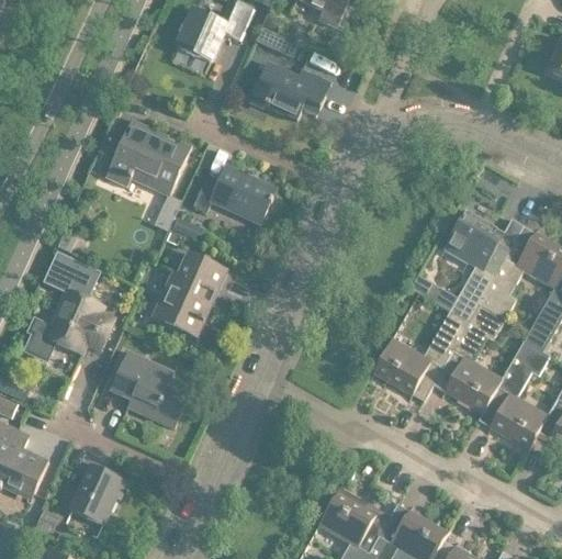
[(221,22),(191,10),(177,44),(211,59),(223,32),(238,38),(250,10),(229,0),(221,22)]
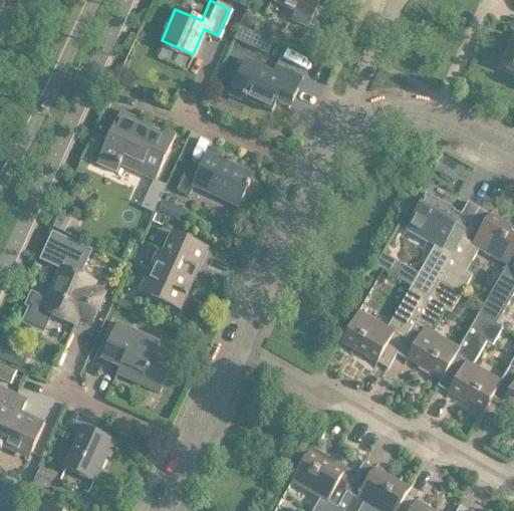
[(273,0),(294,9),(290,17),(306,25),(310,17),(318,0),(273,0)]
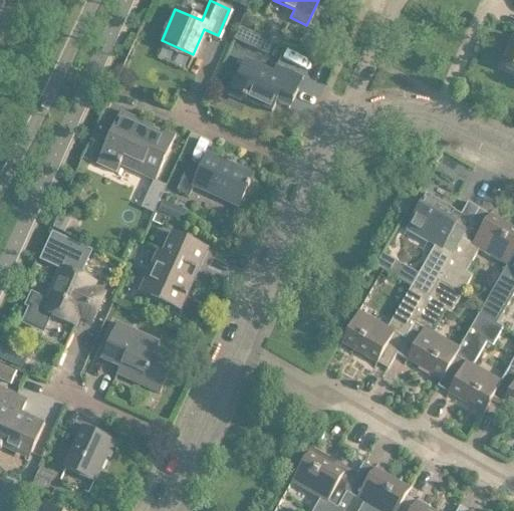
[(255,27),(261,14),(250,9),(244,22),(255,27)]
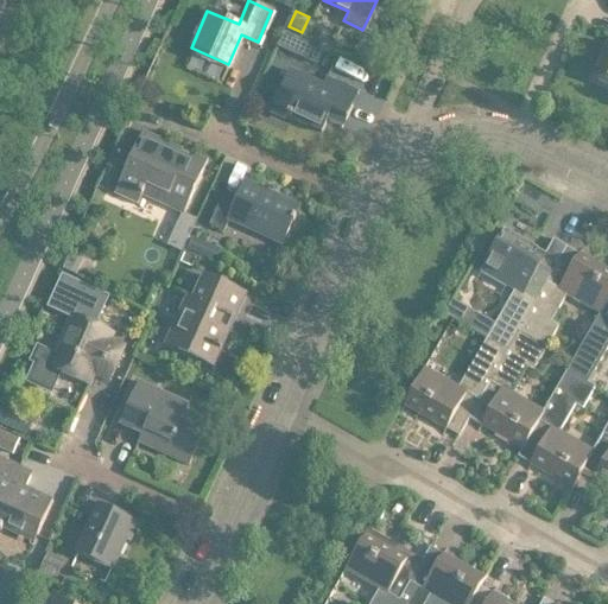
[(295,36),(282,30),(276,44),(292,51),(298,38),(295,36)]
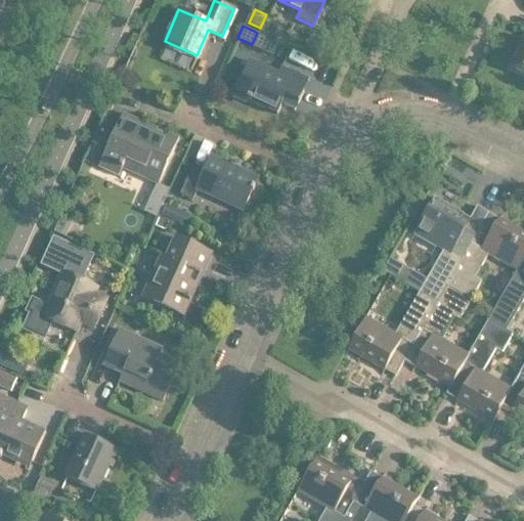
[(510,66),(523,72),(523,35),(510,66)]
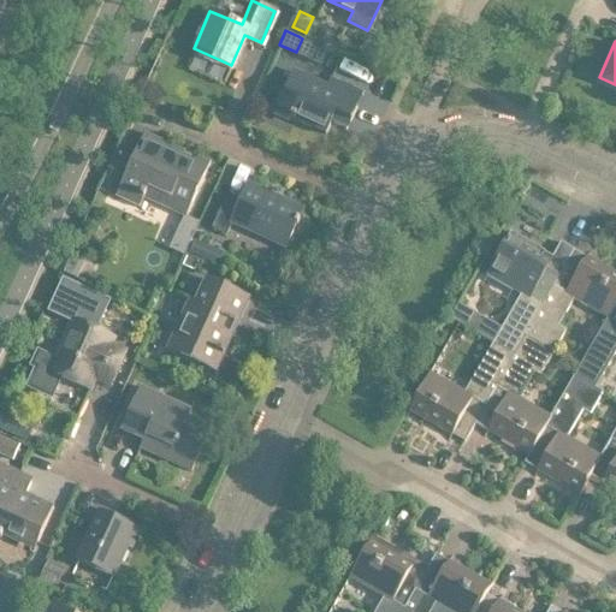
[(292,70),(274,108),(324,131),(333,112),(349,119),(361,91),(329,77),(325,84),(292,70)]
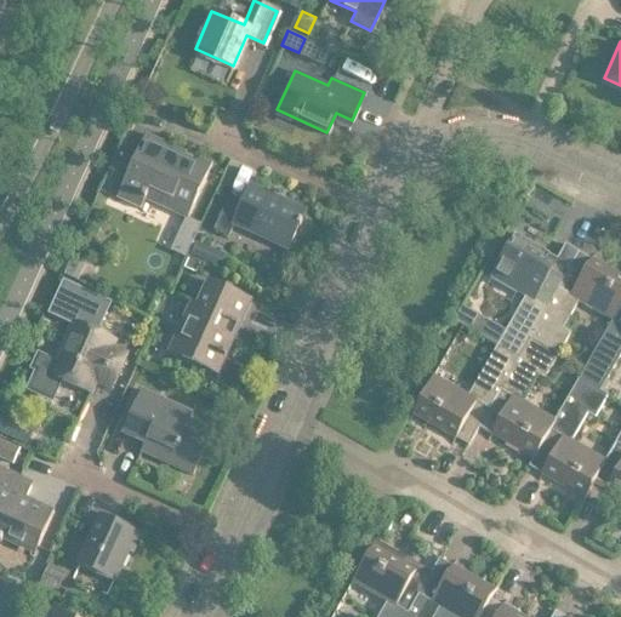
[(144,131),(115,196),(138,207),(143,198),(184,217),(186,215),(210,161),(144,131)]
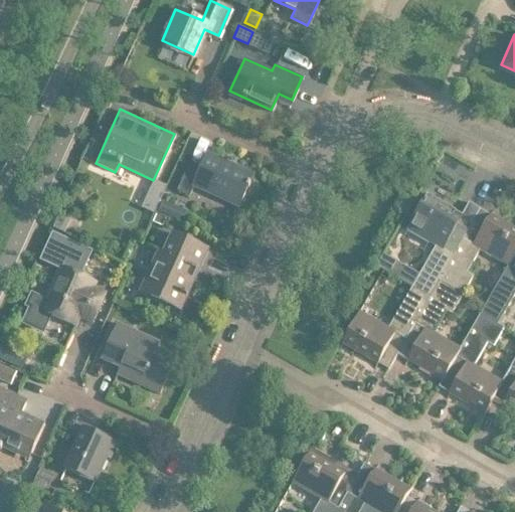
[(198,169),(187,164),(176,189),(188,195),(192,185),(237,205),(251,173),(206,152),(198,169)]
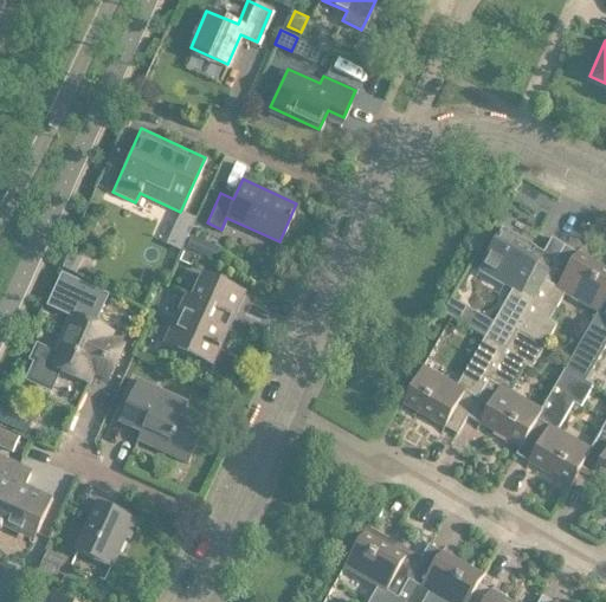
[(180,212),(166,241),(180,247),(194,215),(181,209),(180,212)]
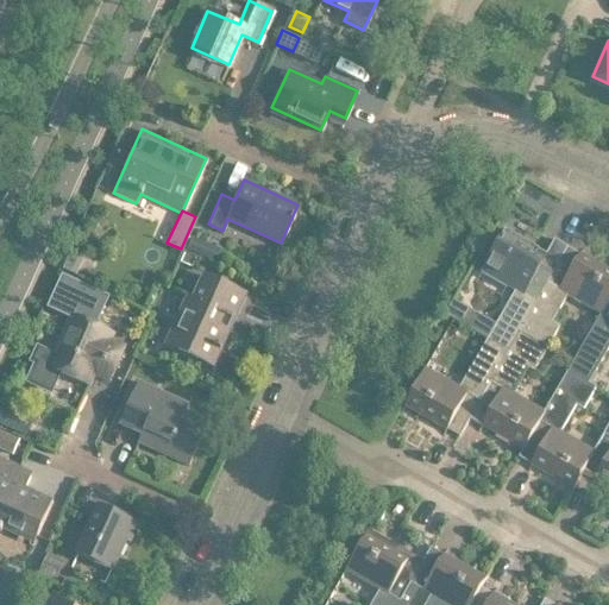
[(503,226),(478,270),(513,290),(494,322),(487,338),(507,350),(518,331),(566,246),(552,238),(544,252),(533,245),(533,244),(503,226)]
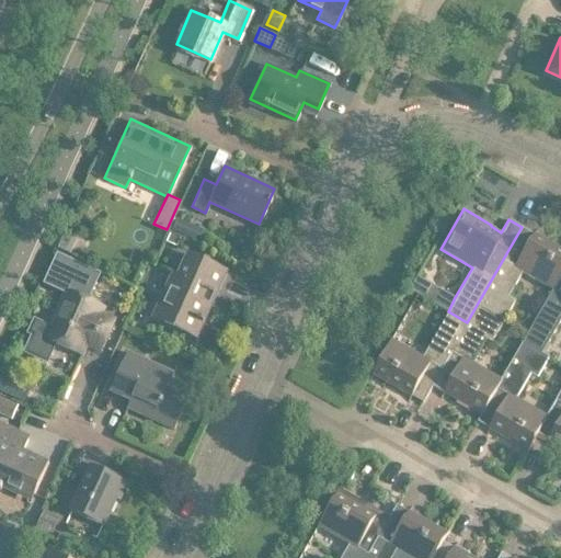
[(183,235),(189,223),(176,217),(171,229),(183,235)]
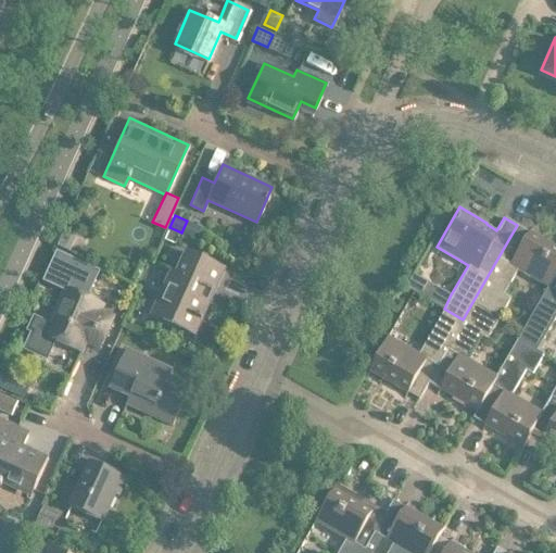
[(555,264),(555,246),(517,225),(472,302),(496,316),(508,297),(502,292),(516,267),(545,284),(555,264)]
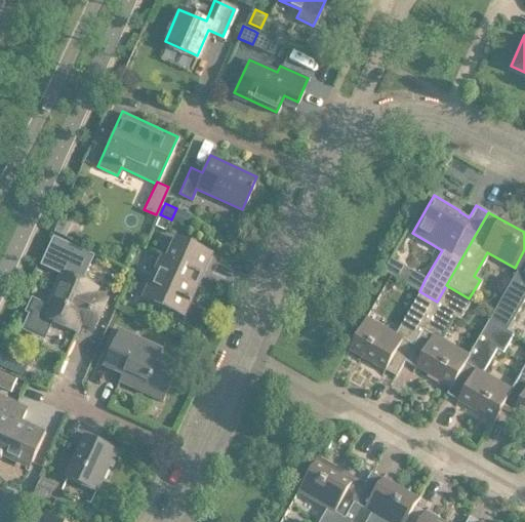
[(71,221),(59,215),(52,230),(64,235),(71,221)]
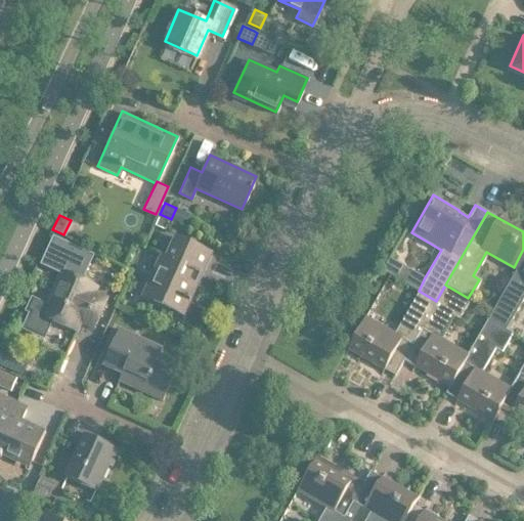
[(155,224),(164,228),(167,220),(158,216),(155,224)]
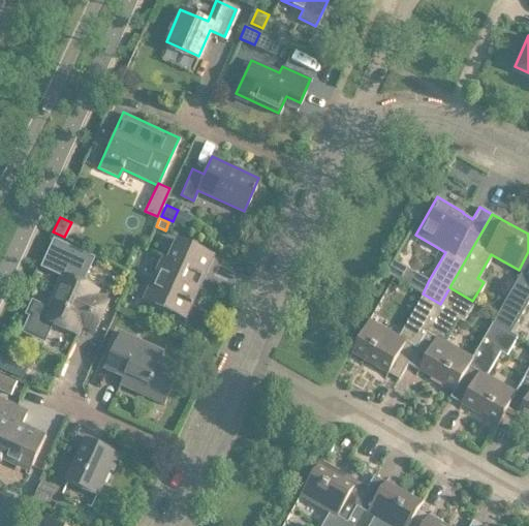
[(32,314),(25,330),(41,338),(50,321),(76,334),(81,325),(94,330),(107,300),(94,295),(97,288),(81,281),(93,254),(54,237),(41,264),(61,273),(44,309),(32,303),(28,312),(32,314)]
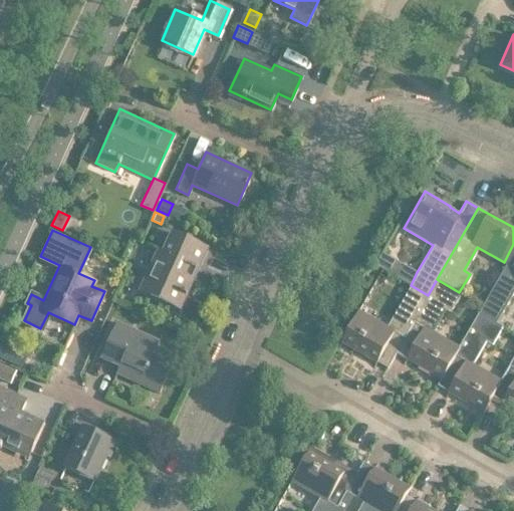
[(171,231),(162,250),(158,248),(138,290),(174,307),(180,293),(185,295),(207,247),(171,231)]
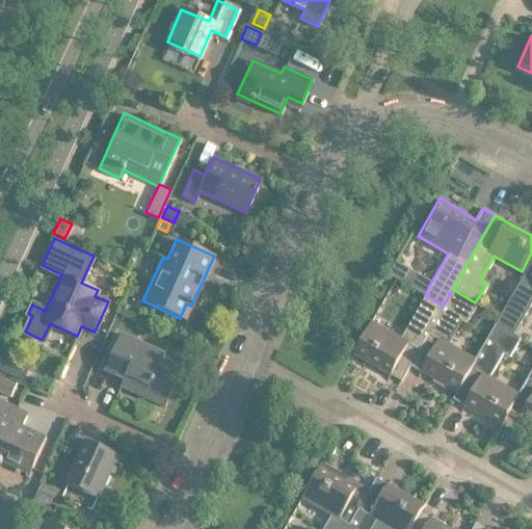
[(531,256),(494,322),(513,334),(531,300),(531,256)]
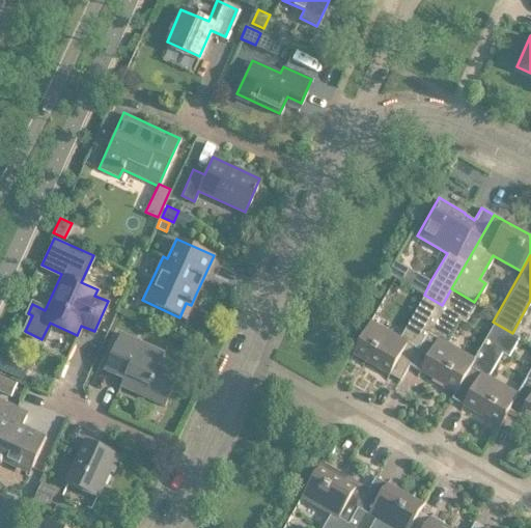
[(394,277),(396,278),(403,266),(394,259),(386,273),(394,277)]
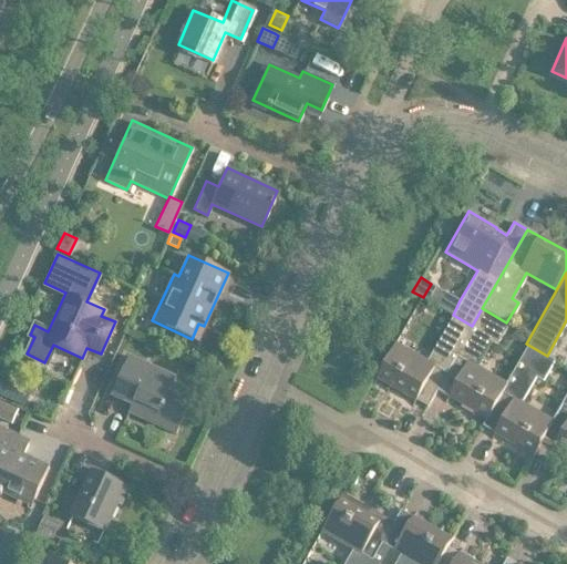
[(472,326),(435,388),(436,388),(485,417),(504,382),(473,365),(487,339),(494,344),(506,322),(482,308),(472,326)]
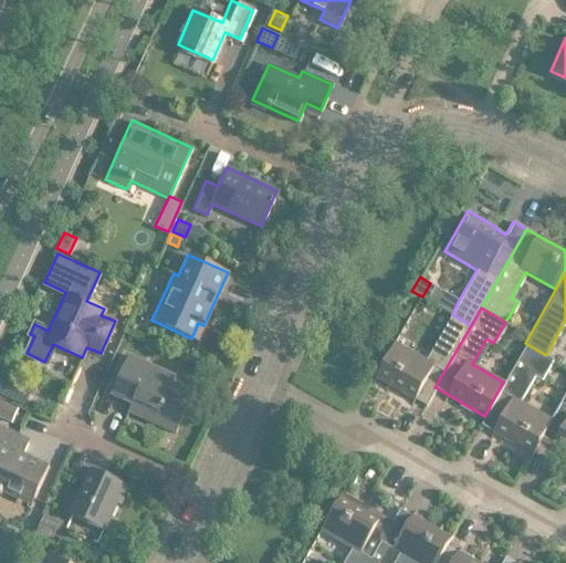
[(435,387),(471,325),(452,314),(426,360),(394,342),(375,375),(400,391),(426,405),(435,387)]
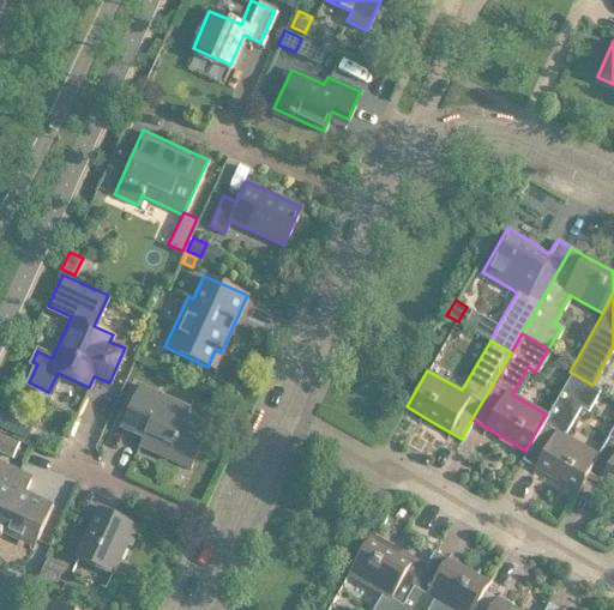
[(524,453),(521,459),(576,490),(587,472),(597,454),(564,435),(579,408),(587,412),(600,390),(593,385),(570,372),(546,414),(525,451),(524,453)]
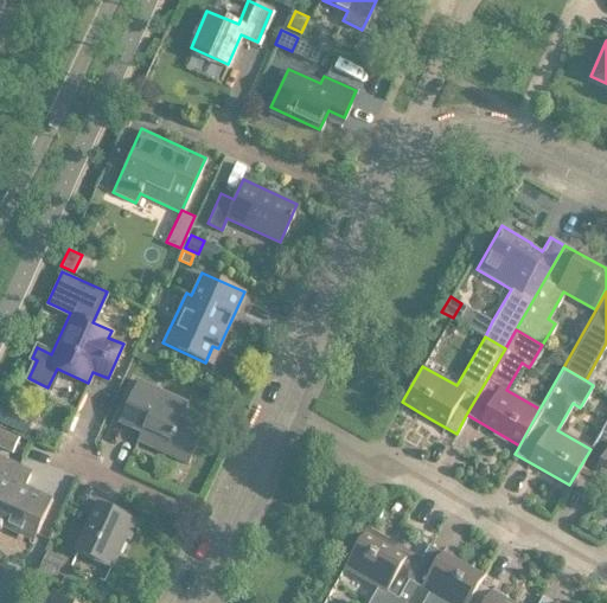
[(136,438),(187,462),(205,422),(183,411),(186,402),(136,379),(117,421),(140,431),(136,438)]
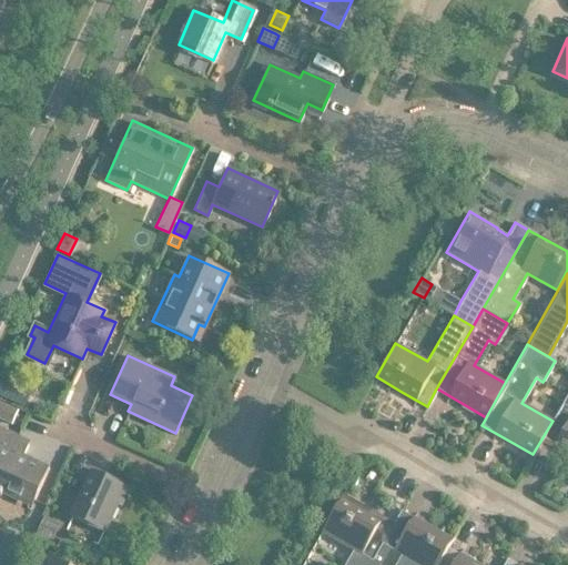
[(0,395),(7,399),(12,386),(0,381),(0,395)]
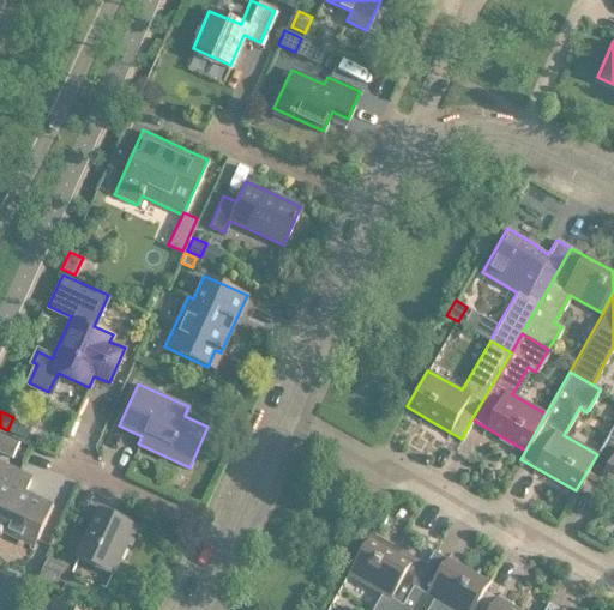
[(597,454),(587,472),(613,487),(613,423),(597,454)]
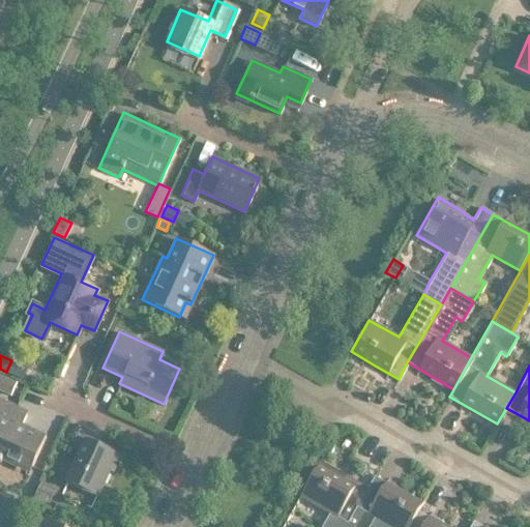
[(0,390),(8,394),(13,384),(0,378),(0,390)]
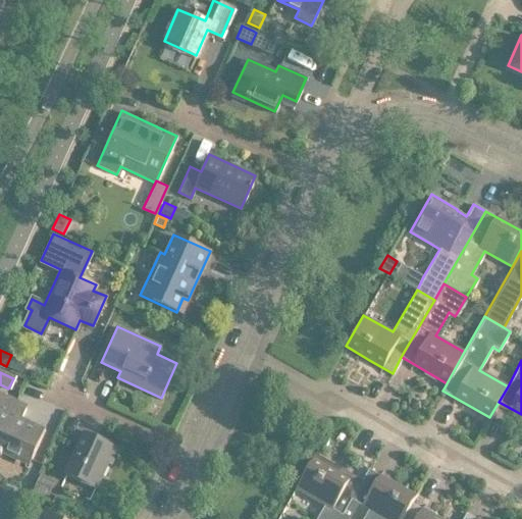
[(0,393),(0,453),(1,451),(16,457),(18,453),(31,459),(44,428),(20,417),(25,405),(0,393)]
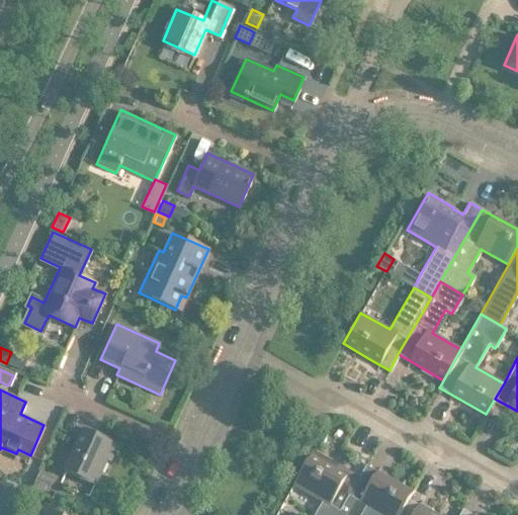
[(63,469),(94,484),(106,457),(109,458),(115,444),(106,440),(107,437),(85,427),(83,430),(82,429),(63,469)]
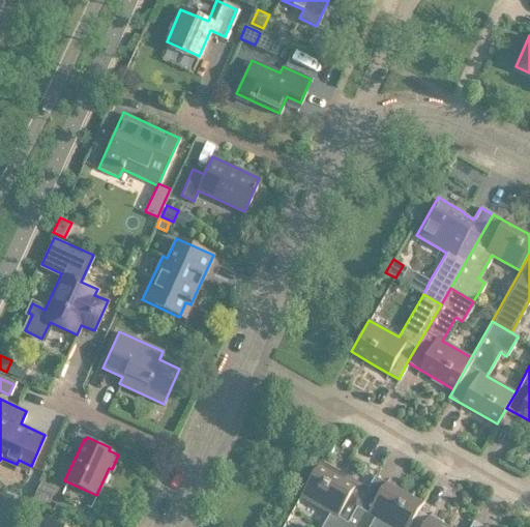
[(329,513),(320,526),(344,526),(365,491),(342,478),(317,465),(299,496),(329,513)]
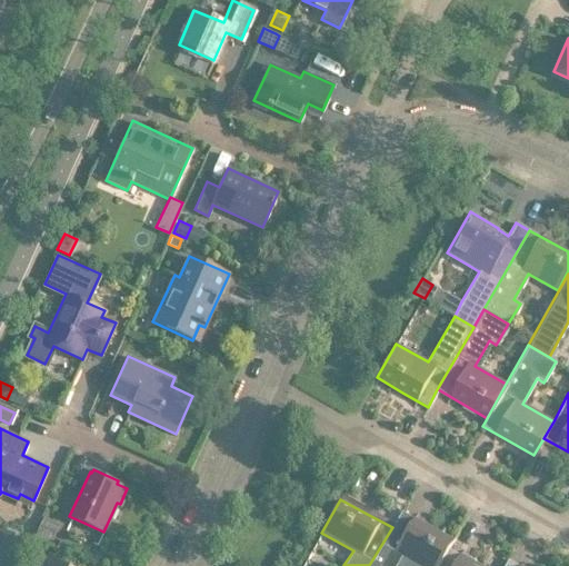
[(369,565),(395,565),(401,555),(420,565),(437,565),(448,547),(452,539),(401,510),(392,527),(369,565)]
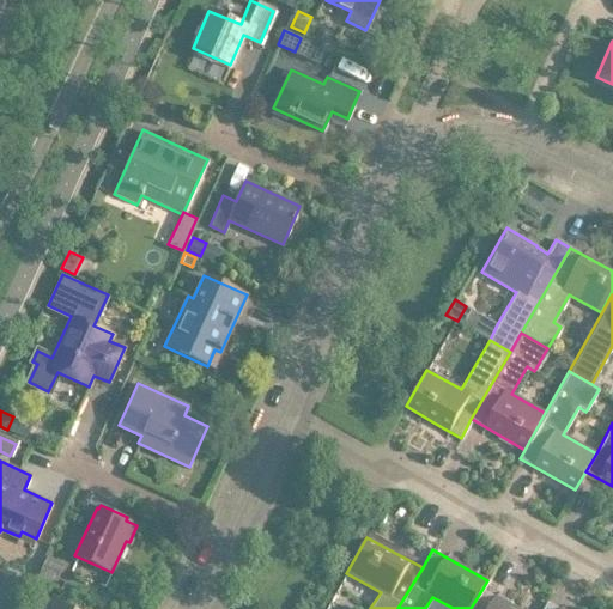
[(54,583),(62,562),(46,555),(37,576),(54,583)]
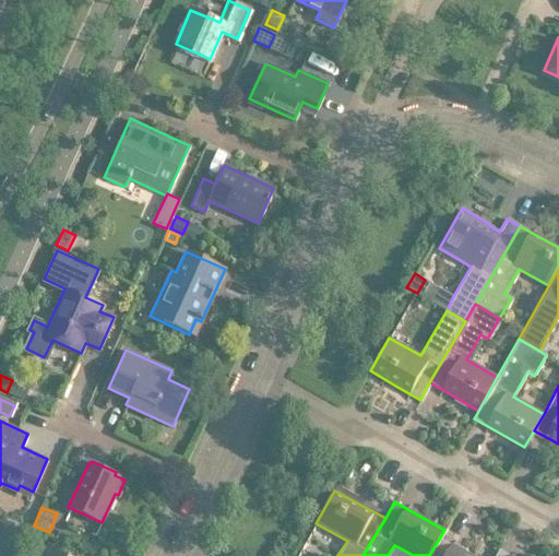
[(4,519),(0,530),(0,551),(10,555),(11,555),(24,528),(4,519)]
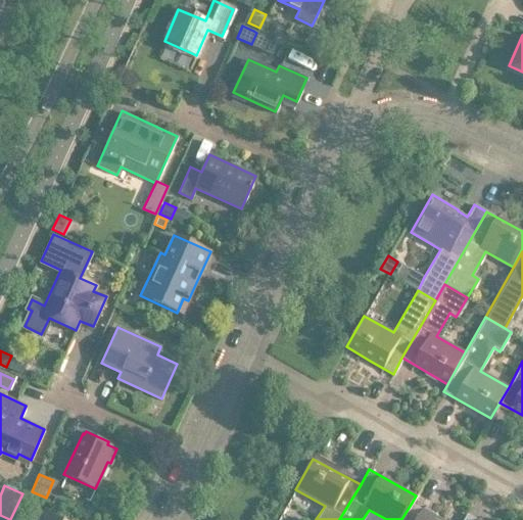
[(442,519),(412,503),(401,519),(442,519)]
